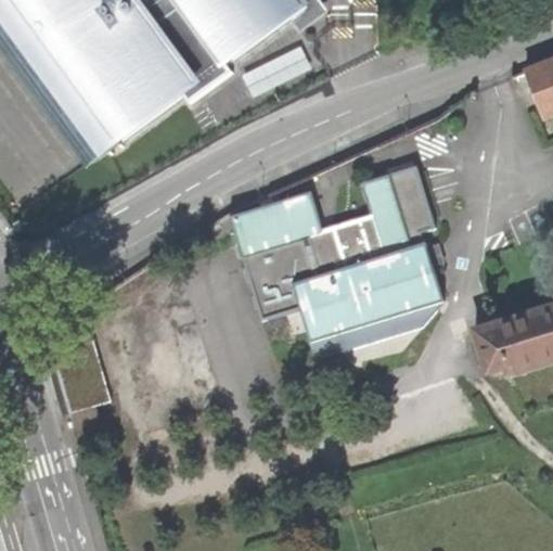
[(0,27),(94,157),(108,148),(111,152),(124,142),(121,140),(185,94),(190,100),(232,69),(228,63),(295,14),(299,21),(319,7),(313,0),(0,0),(0,27)]
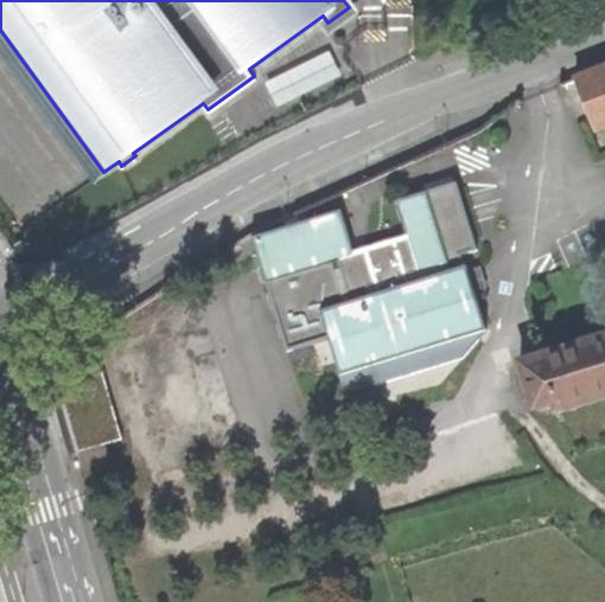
[(604,121),(604,62),(574,75),(596,126),(604,121)]
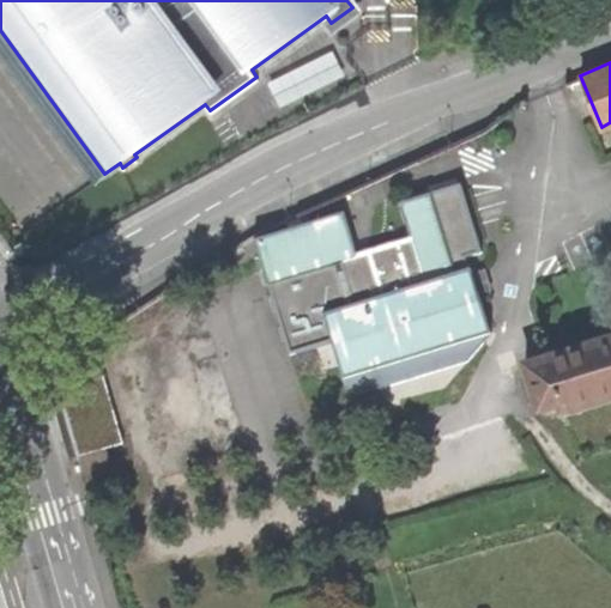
[(344,374),(489,329),(470,267),(466,267),(465,261),(463,254),(479,249),(460,182),(400,200),(410,235),(379,247),(356,255),(344,211),(255,236),(268,281),(340,260),(355,302),(326,311),(344,374)]
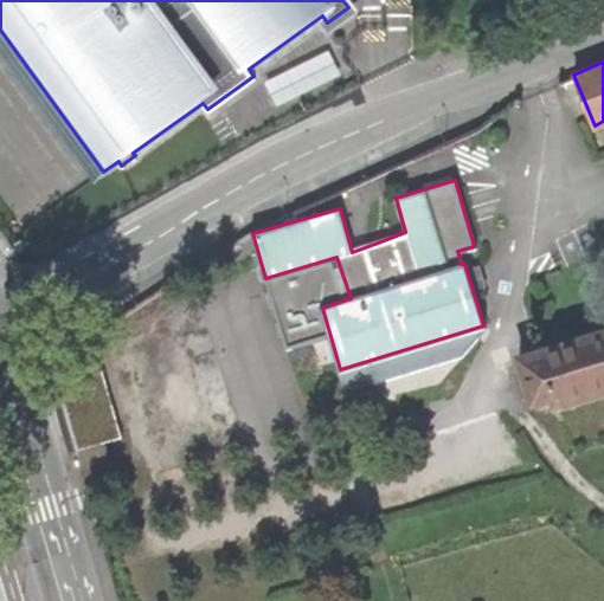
[(603,393),(603,329),(518,355),(532,402),(551,396),(554,408),(603,393)]
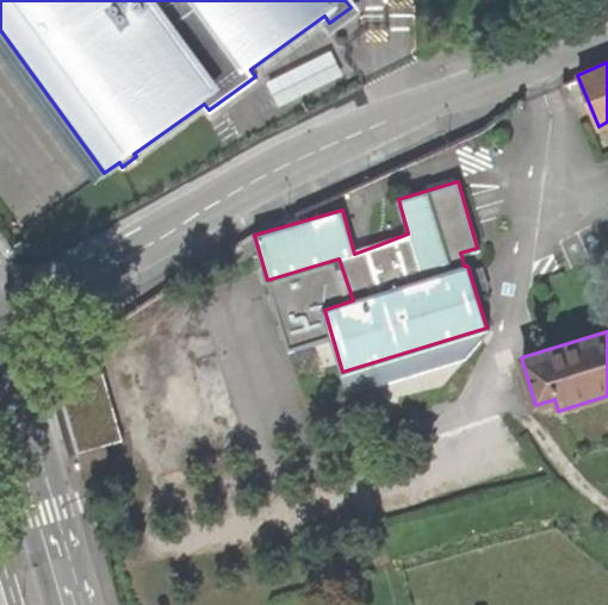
[(122,436),(91,332),(49,359),(75,451),(122,436)]
